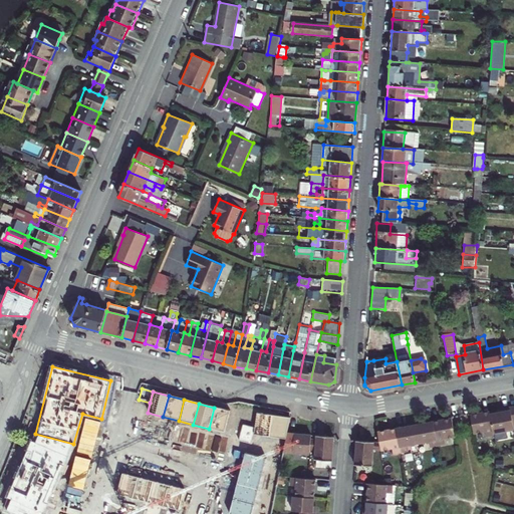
[(230,412),(214,408),(209,429),(224,433),(230,412)]
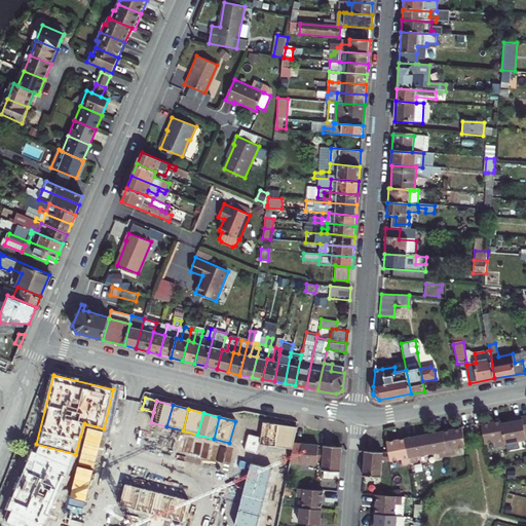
[(502,422),(501,422),(505,447),(505,445),(525,441),(525,439),(523,418),(515,419),(516,422),(511,423),(502,425),(502,422)]
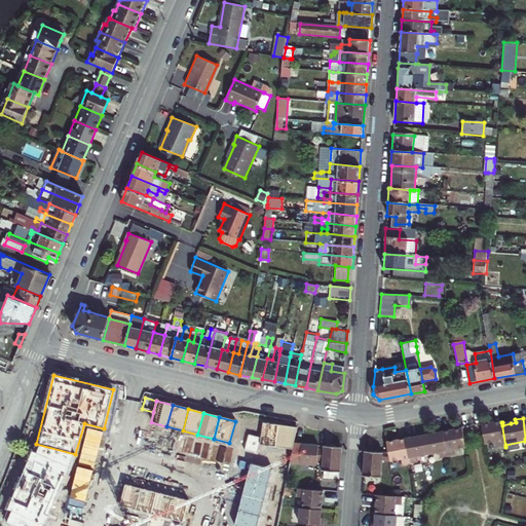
[(505,447),(501,422),(482,425),(485,444),(496,443),(497,448),(505,447)]
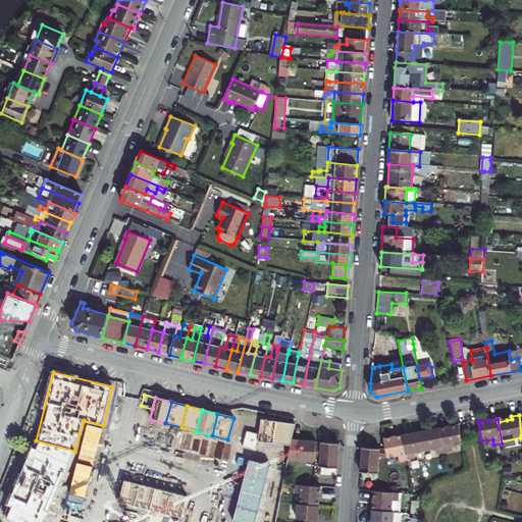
[(276,422),(260,420),(258,435),(257,441),(273,445),(276,422)]
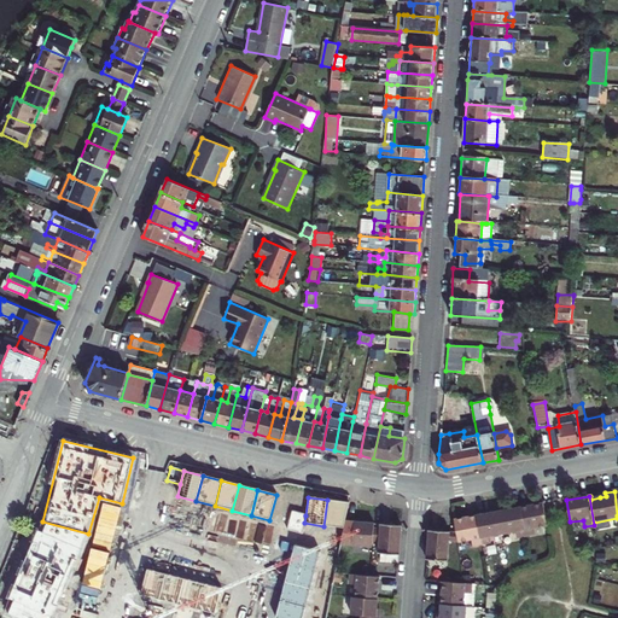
[(349,503),(327,500),(324,526),(343,529),(345,522),(349,503)]
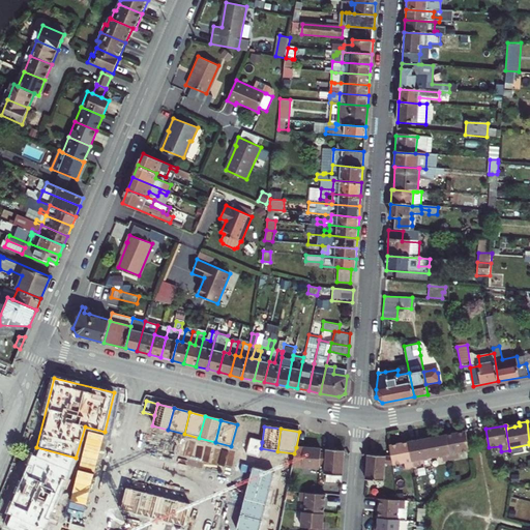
[(467,433),(447,436),(451,461),(460,459),(459,453),(470,451),(467,433)]
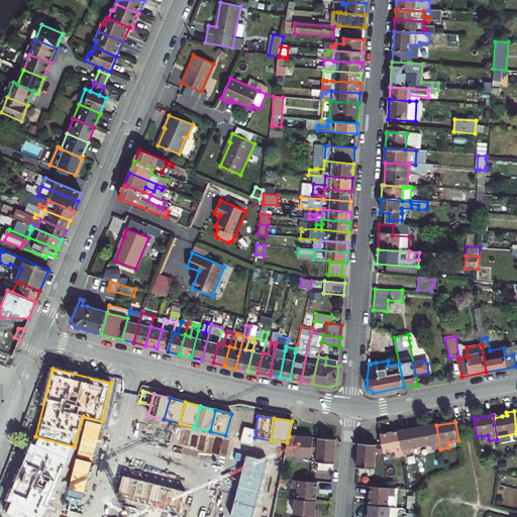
[(436,425),(418,428),(421,447),(431,445),(432,450),(440,449),(436,425)]
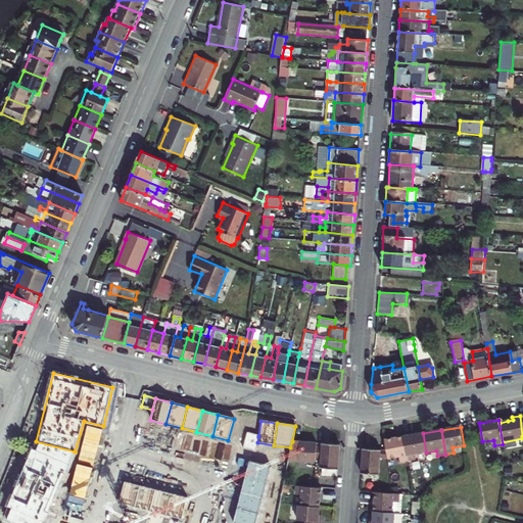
[(258,436),(246,433),(242,449),(255,453),(257,442),(258,436)]
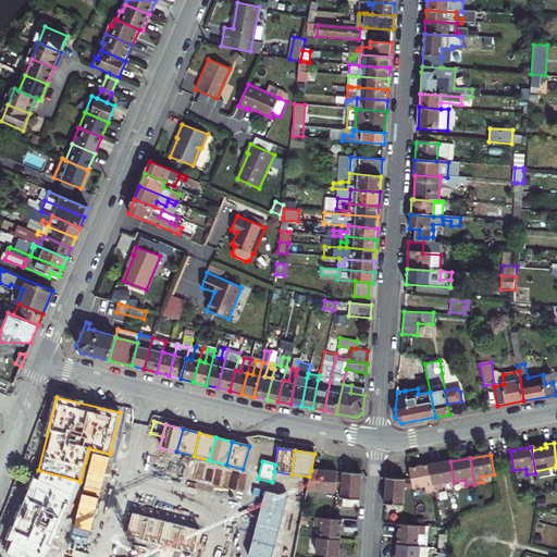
[(450,461),(431,466),(434,492),(443,490),(442,484),(454,482),(450,461)]
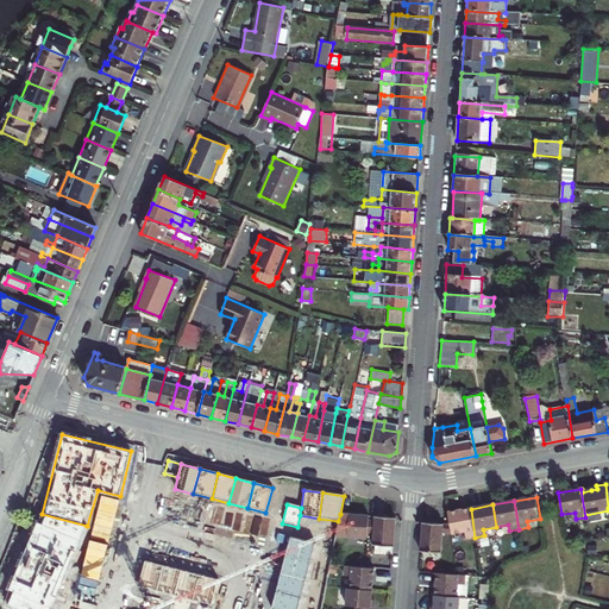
[(471,509),(449,513),(451,526),(452,534),(464,532),(466,539),(475,538),(471,509)]
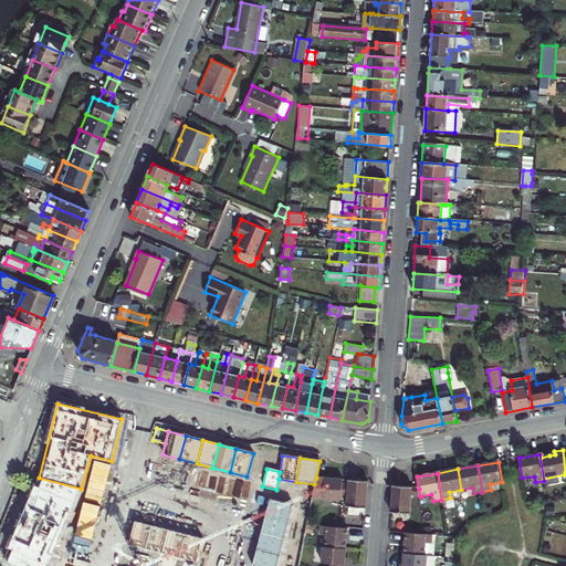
[(69,517),(81,489),(39,478),(27,507),(69,517)]
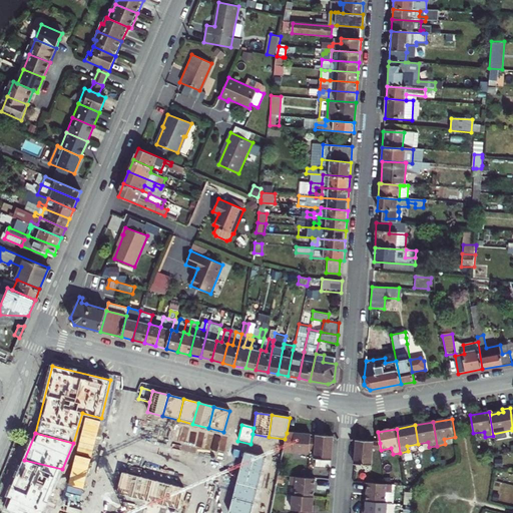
[(310,435),(287,433),(285,439),(284,448),(292,449),(292,453),(309,454),(309,451),(310,439),(310,435)]
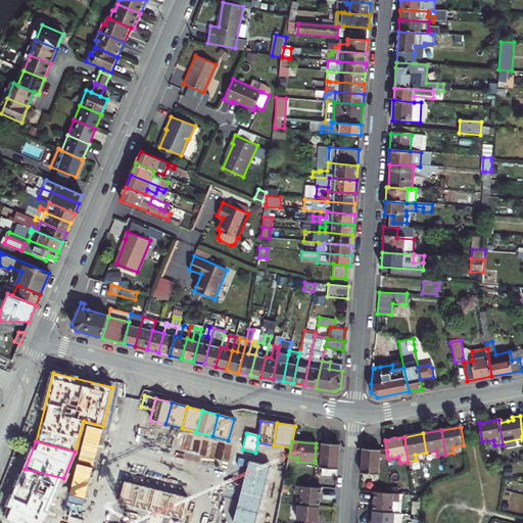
[(337,470),(339,445),(322,444),(321,448),(316,447),(315,460),(320,460),(320,469),(322,469),(322,477),(337,478),(337,470)]
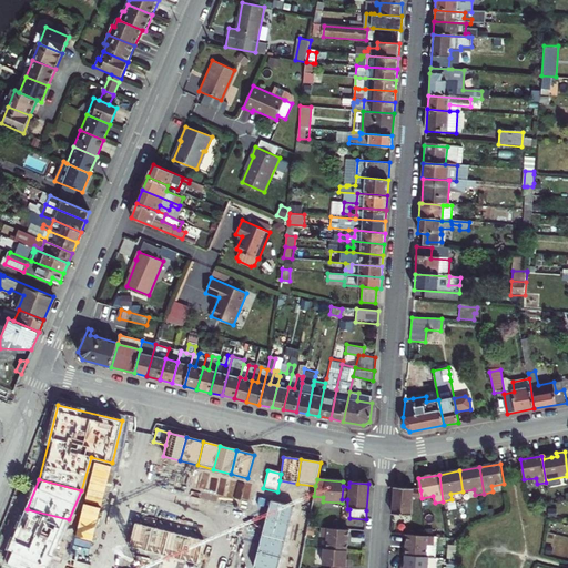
[(393,488),(391,515),(411,516),(412,498),(413,489),(393,488)]
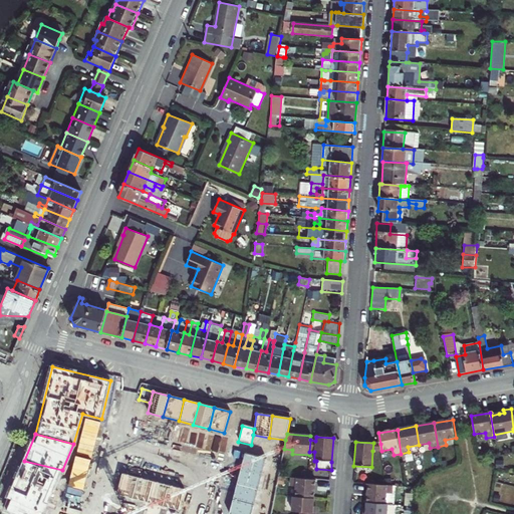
[(373,443),(372,451),(381,451),(380,444),(373,443)]
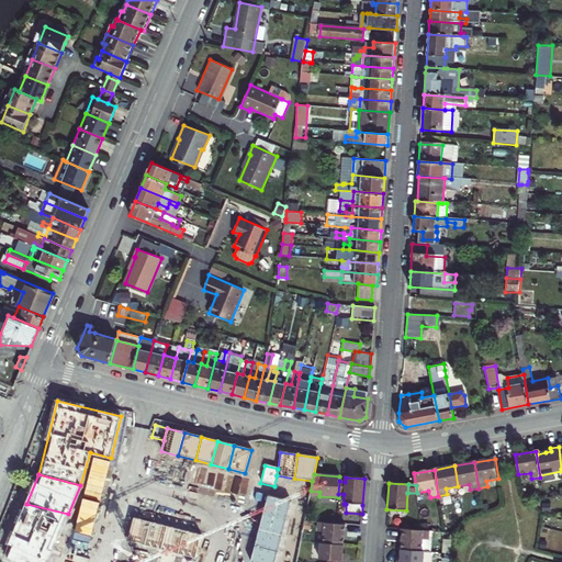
[(290,503),(268,496),(263,514),(287,519),(290,503)]
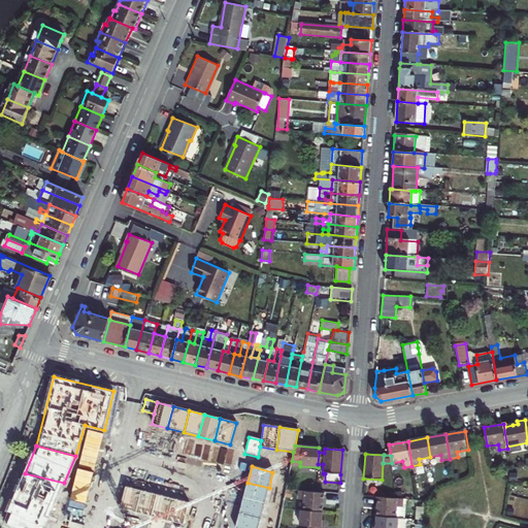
[(13,527),(44,527),(64,483),(25,473),(3,523),(13,527)]
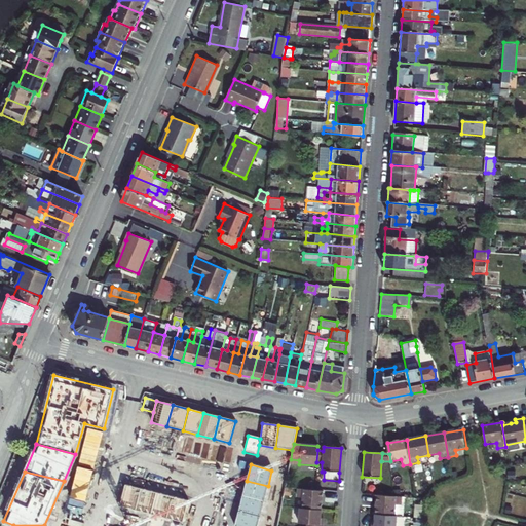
[(268,486),(247,481),(242,496),(264,501),(268,486)]
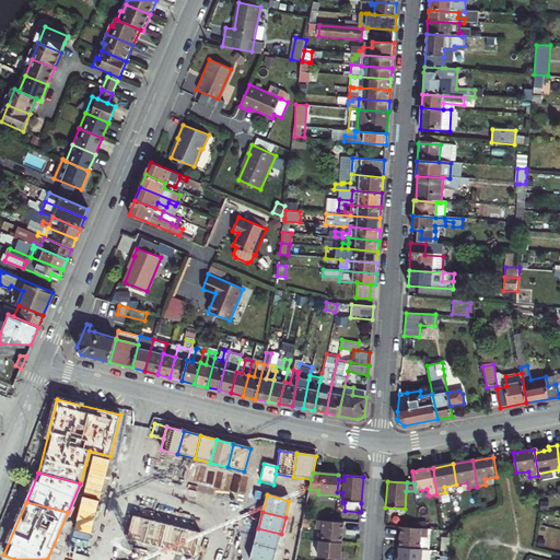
[(144,544),(150,521),(132,516),(127,539),(144,544)]
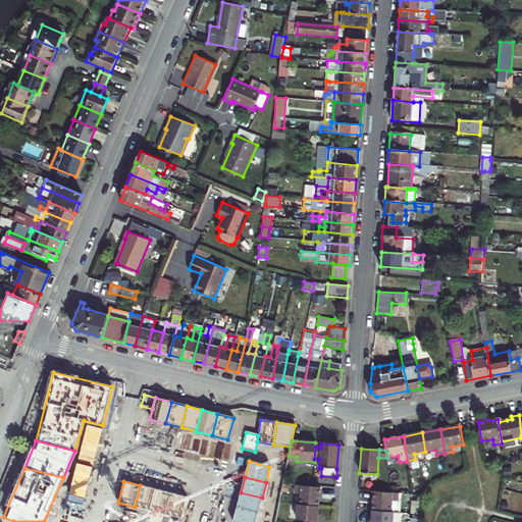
[(150,511),(155,489),(140,485),(135,507),(150,511)]
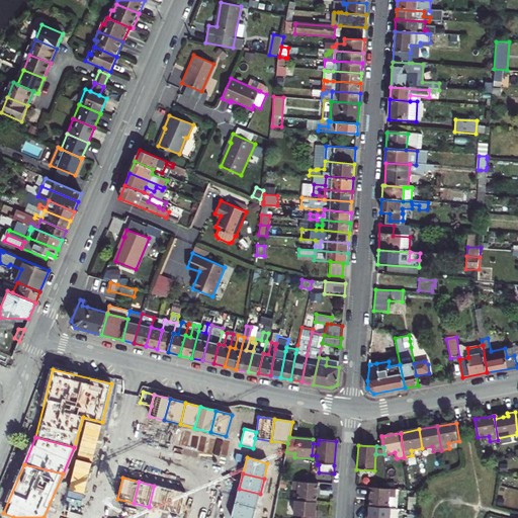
[(317,484),(292,483),(292,490),(297,491),(296,502),(316,503),(317,484)]
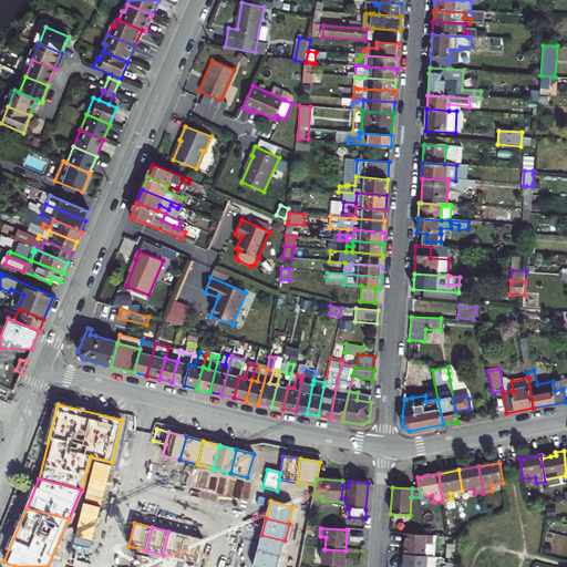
[(179,559),(185,536),(168,532),(163,555),(179,559)]
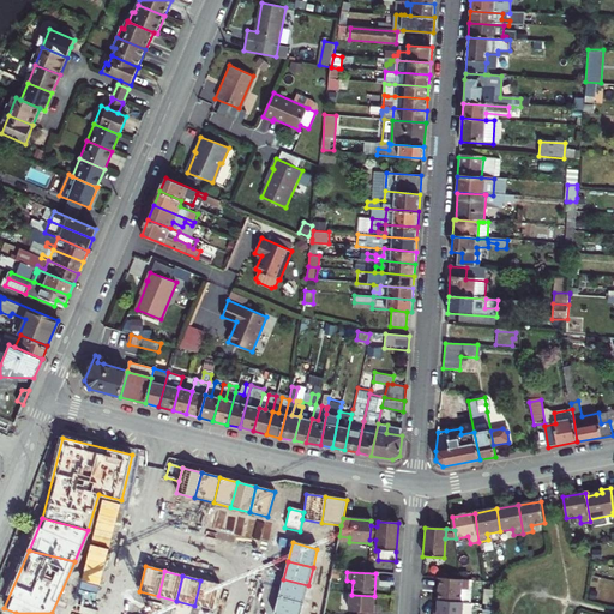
[(308,585),(283,579),(278,597),(304,605),(308,585)]
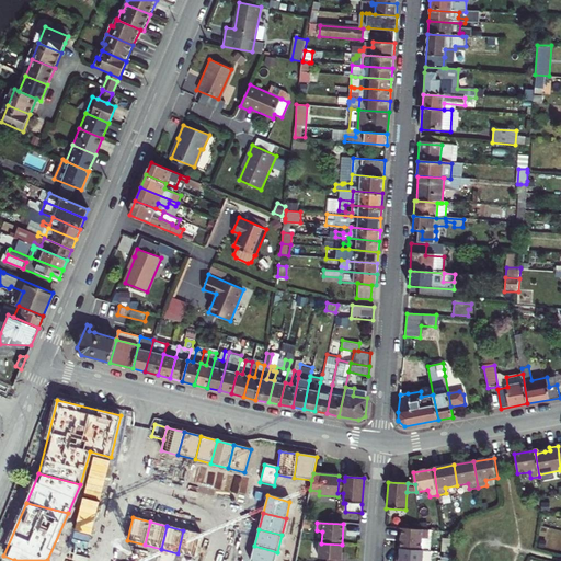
[(418,530),(401,529),(400,549),(420,551),(422,551),(428,552),(430,540),(426,540),(427,531),(418,530)]
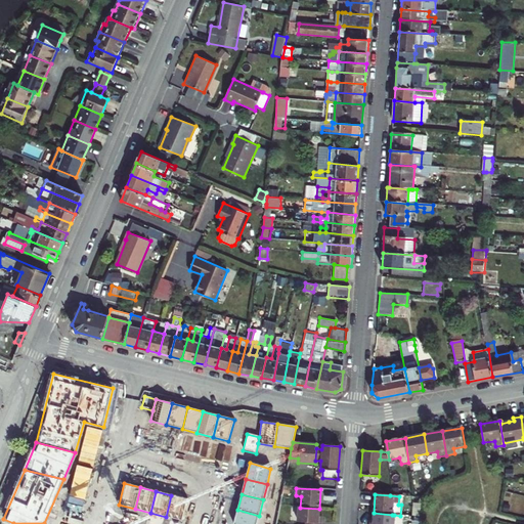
[(181,521),(187,499),(171,495),(166,517),(181,521)]
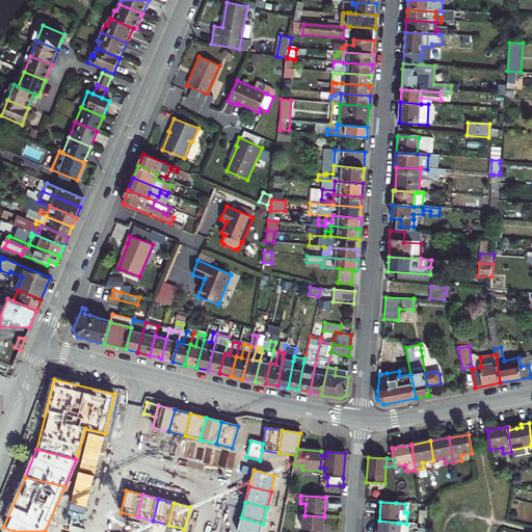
[(304,515),(302,514),(301,530),(310,531),(325,531),(323,531),(323,525),(324,516),(304,515)]
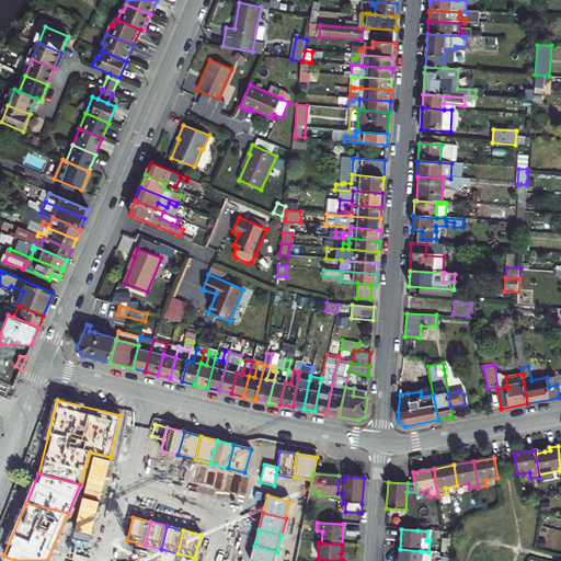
[(274,560),(277,552),(254,546),(250,560),(274,560)]
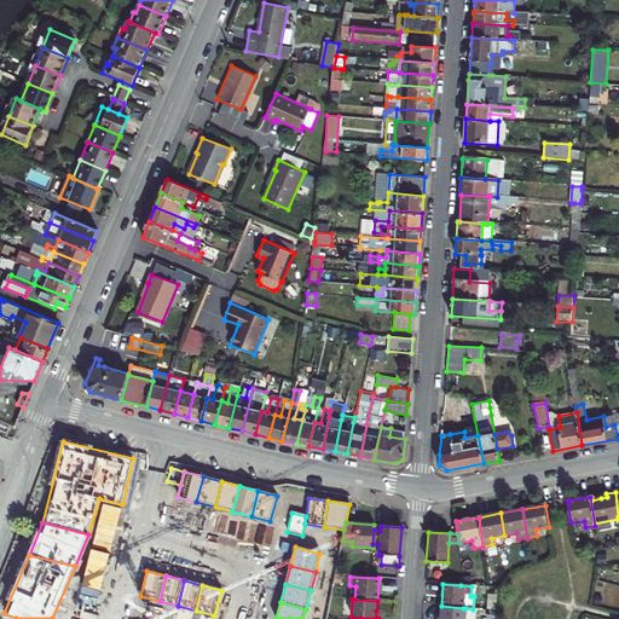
[(463,608),(441,606),(440,615),(439,618),(474,618),(475,609),(473,609),(466,608),(463,608)]
